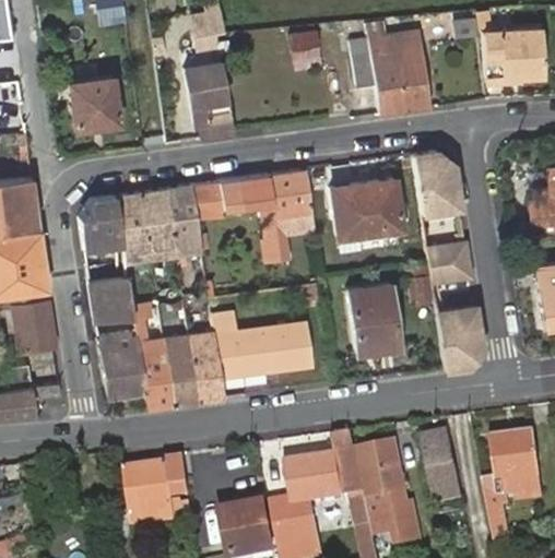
[(502,32),(497,11),(477,12),(479,21),(480,34),(502,32)]
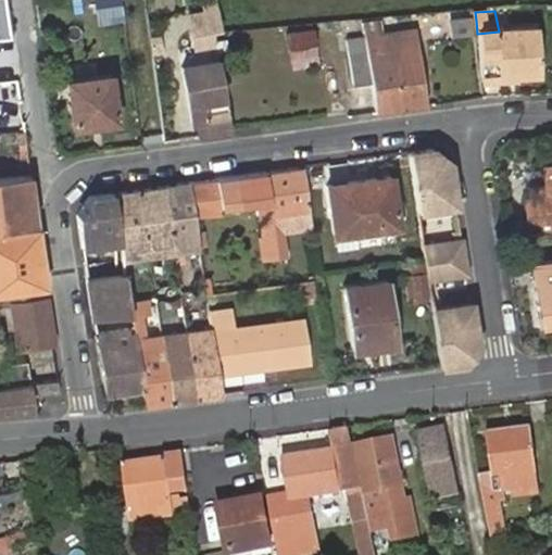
[(222,14),(193,19),(198,38),(215,34),(225,34),(222,14)]
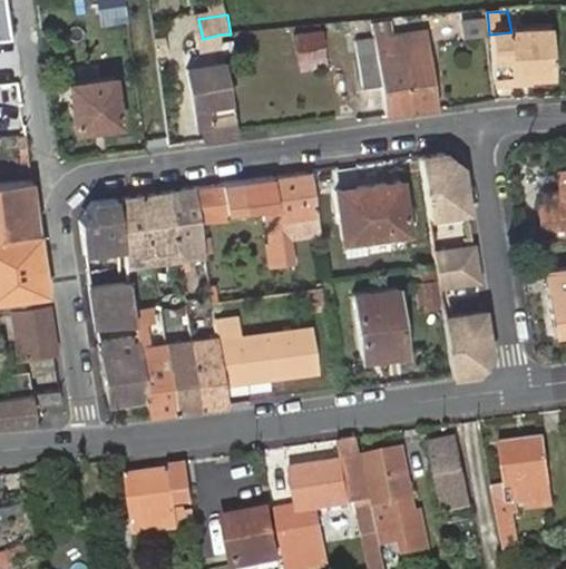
[(489,35),(488,21),(466,23),(469,42),(490,39),(489,35)]
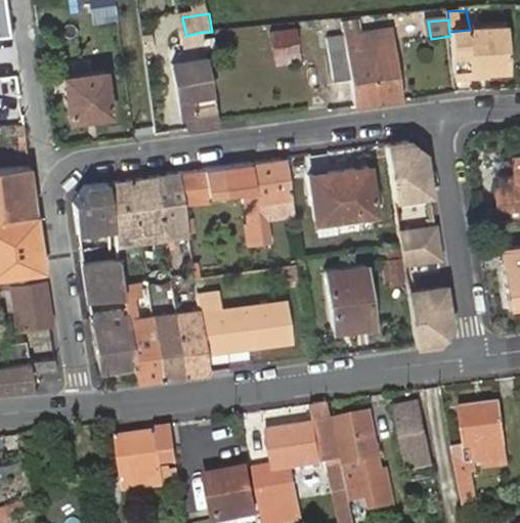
[(365,20),(357,22),(360,35),(367,34),(365,20)]
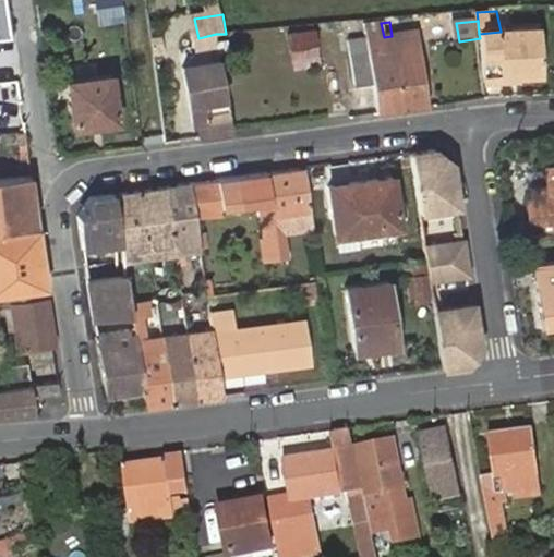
[(380,116),(432,109),(422,47),(411,49),(409,34),(392,36),(384,37),(381,23),(368,25),(369,39),(352,41),(353,55),(352,57),(357,85),(375,84),(380,116)]
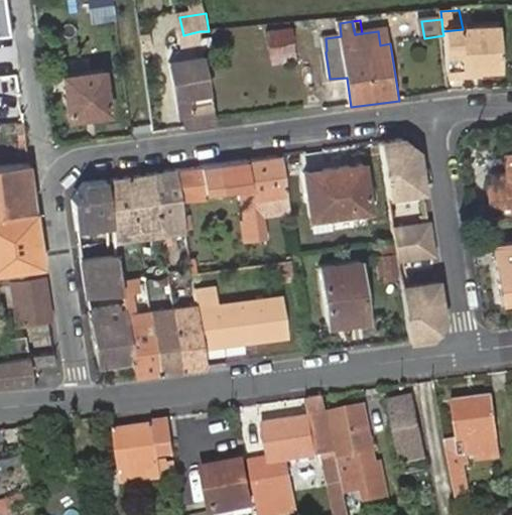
[(503,27),(463,29),(442,31),(443,35),(448,72),(488,70),(505,70),(503,27)]
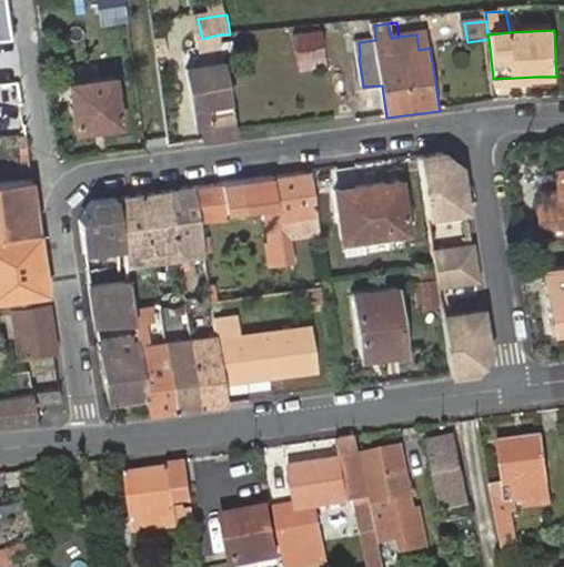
[(300,52),(303,70),(325,67),(324,50),(325,49),(323,31),(295,37),(298,52),(300,52)]
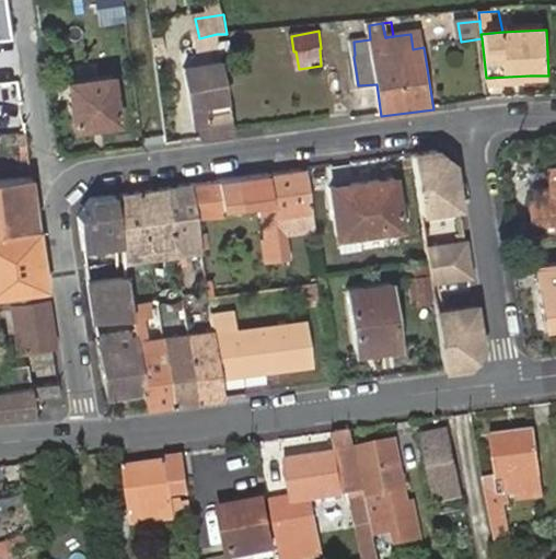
[(413,49),(424,47),(421,33),(410,34),(413,49)]
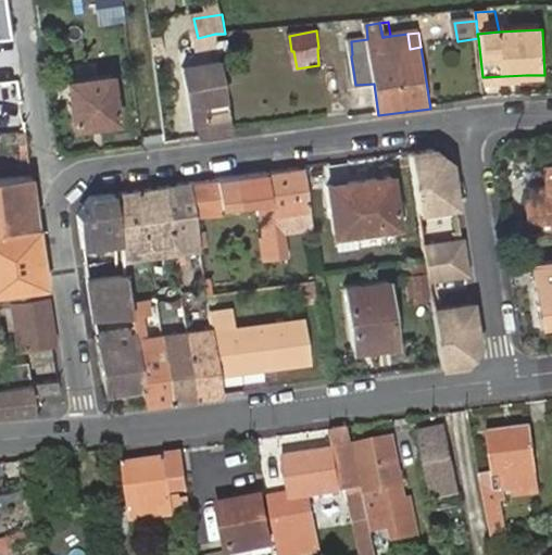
[(215,34),(198,38),(200,51),(218,48),(215,34)]
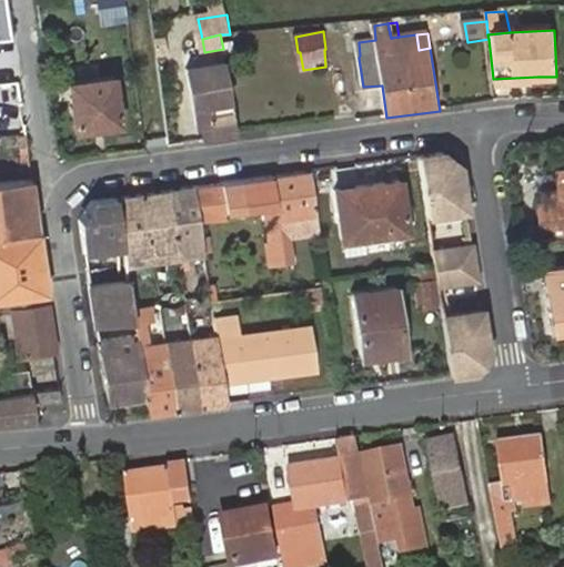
[(240,135),(227,68),(193,73),(197,91),(202,128),(213,125),(217,140),(240,135)]
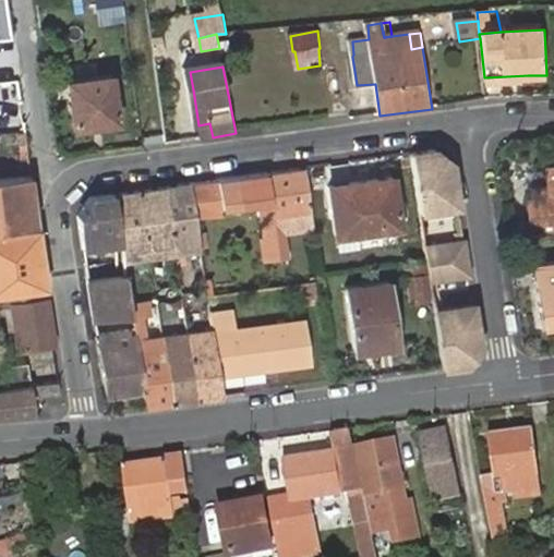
[(528,83),(528,75),(484,77),(485,85),(528,83)]
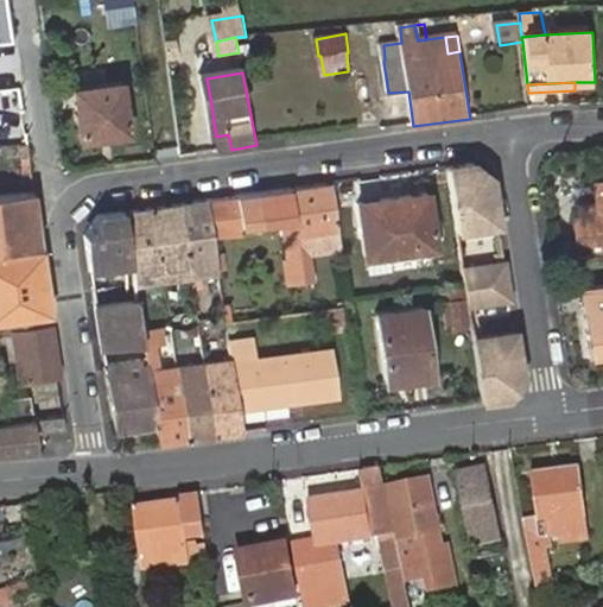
[(78,93),(86,143),(131,137),(124,86),(78,93)]
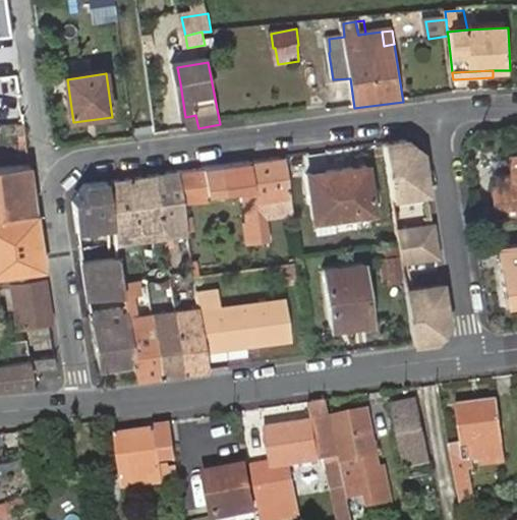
[(387,147),(394,198),(408,196),(419,194),(429,192),(424,153),(411,143),(387,147)]
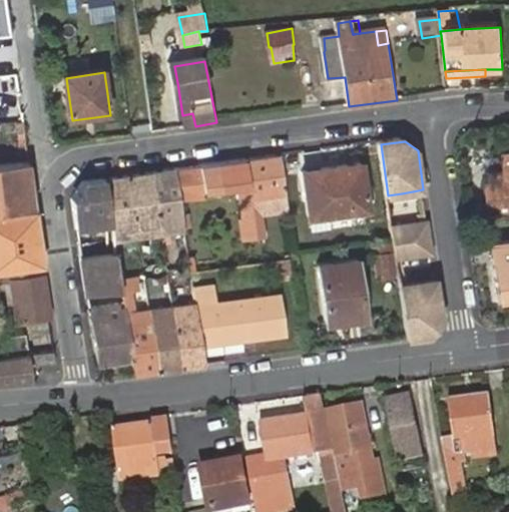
[(224,194),(223,188),(241,186),(244,224),(255,223),(253,215),(291,210),(283,157),(176,171),(181,201),(224,194)]
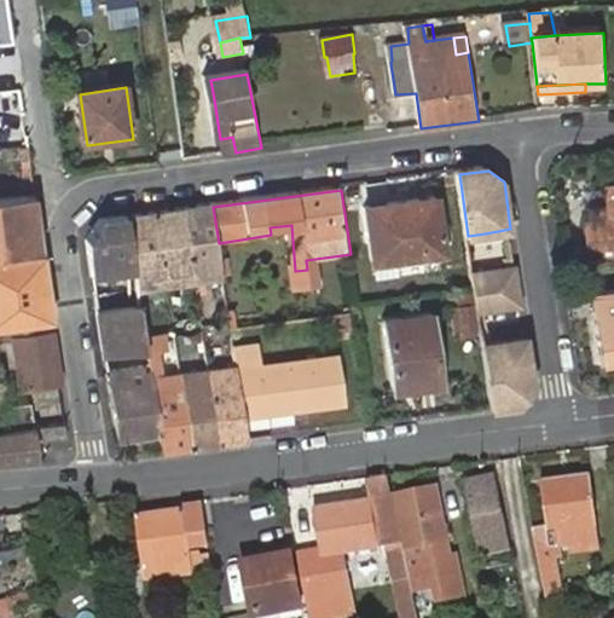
[(613,194),(609,194),(612,211),(592,213),(594,224),(586,226),(591,253),(604,250),(613,249),(613,194)]
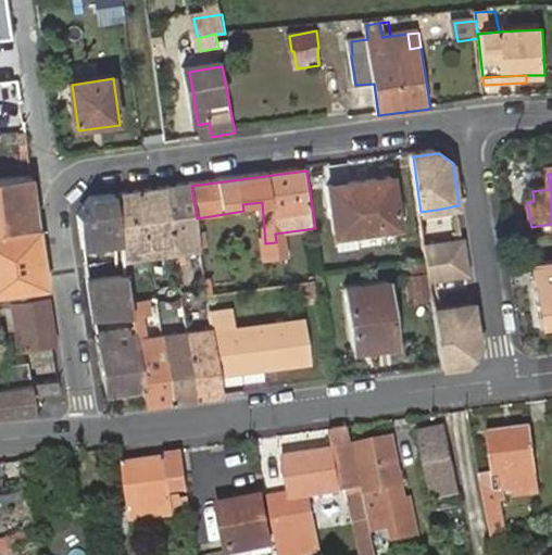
[(0,230),(40,225),(34,177),(0,180),(0,230)]
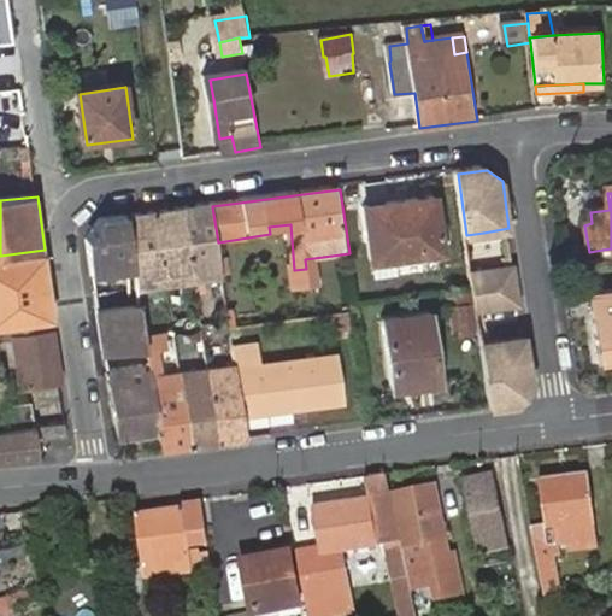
[(437,201),(366,209),(374,263),(443,253),(437,201)]
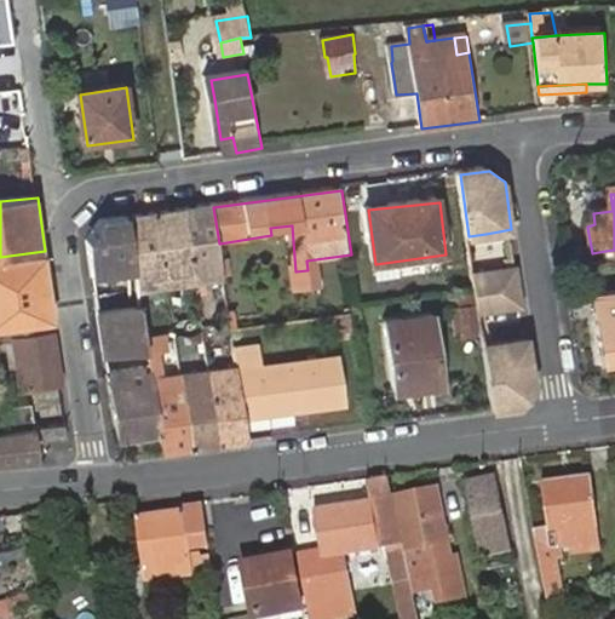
[(219,244),(213,207),(184,211),(195,284),(197,303),(210,302),(206,281),(225,279),(219,244)]
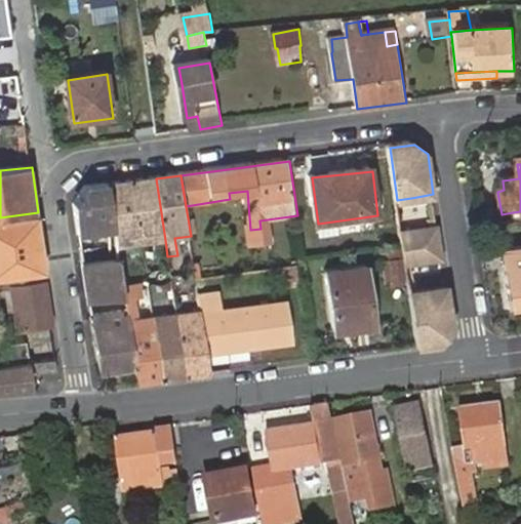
[(118,245),(165,240),(156,178),(109,185),(115,229),(118,245)]
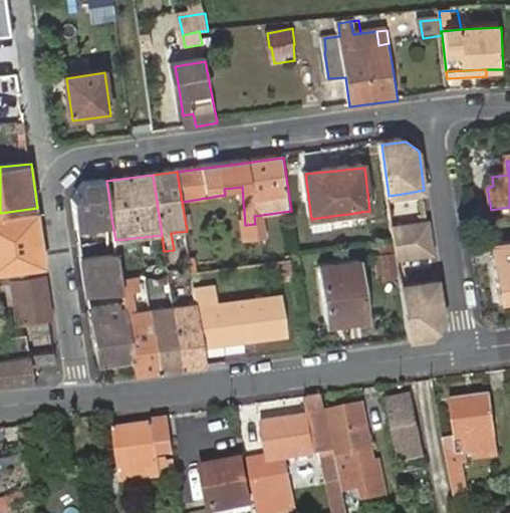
[(79,229),(112,224),(106,181),(85,184),(74,198),(79,229)]
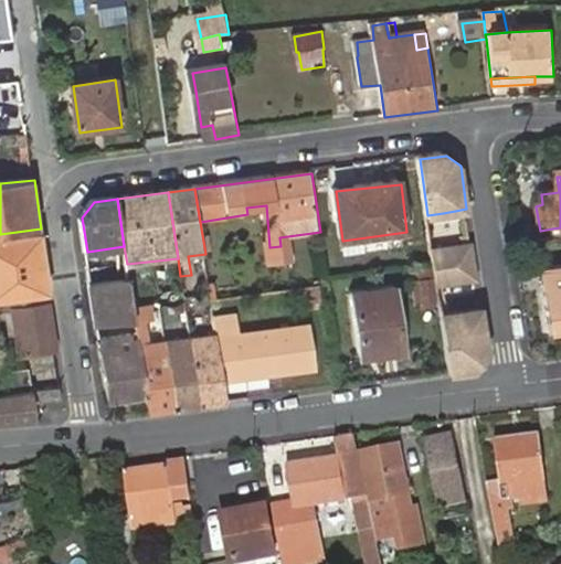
[(49,295),(41,235),(0,240),(0,300),(2,301),(49,295)]
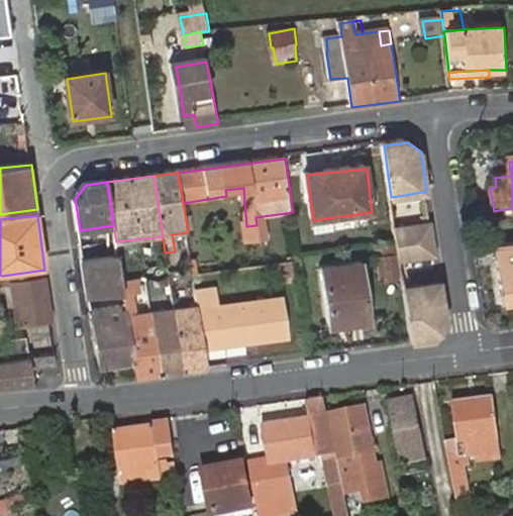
[(395,229),(400,262),(436,259),(431,223),(395,229)]
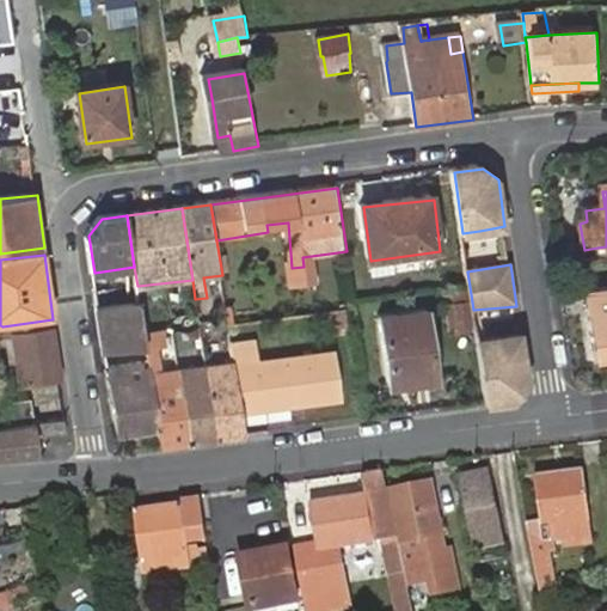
[(605,361),(606,361),(606,291),(596,293),(605,361)]
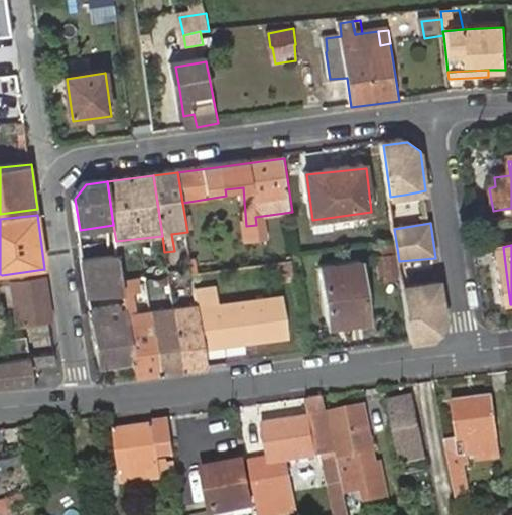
[(399,277),(394,253),(382,255),(387,279),(399,277)]
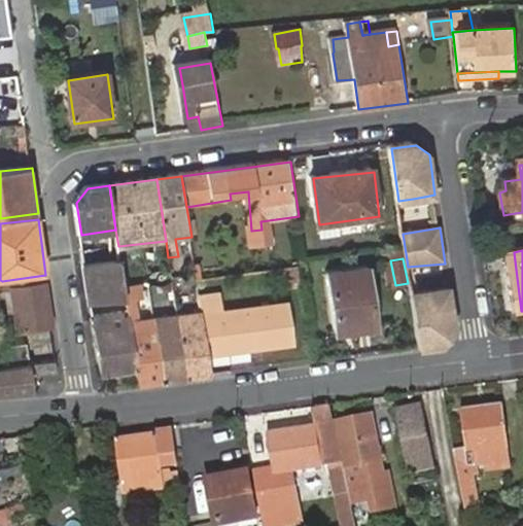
[(120,259),(85,266),(91,302),(126,296),(125,286),(120,259)]
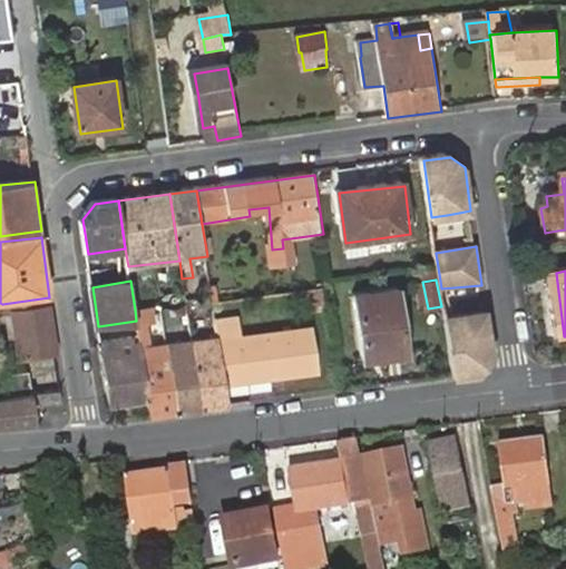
[(354,295),(363,361),(406,354),(396,291),(354,295)]
